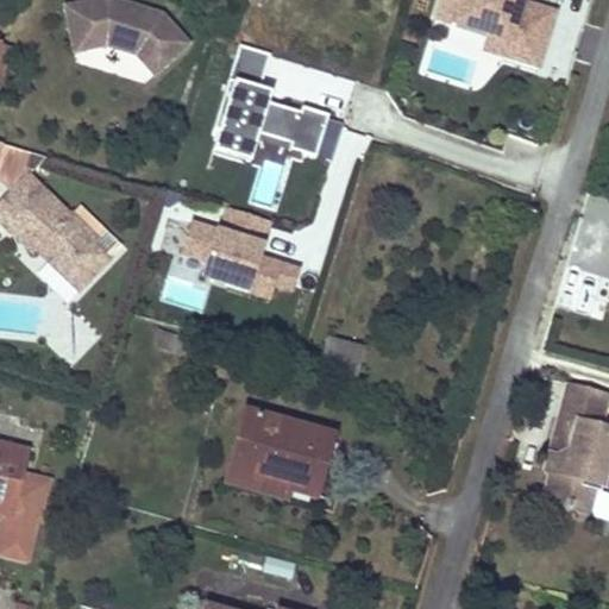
[(186,41),(157,14),(113,0),(100,0),(66,7),(69,29),(81,26),(86,50),(106,46),(136,55),(155,74),(186,41)]
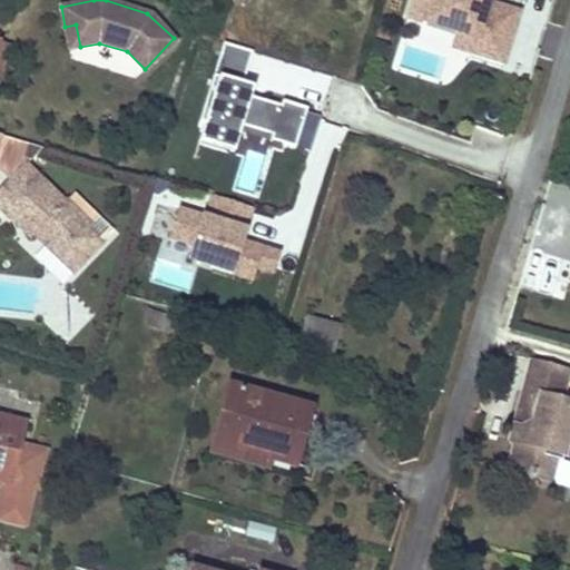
[(409,0),(405,15),(454,30),(491,41),(487,59),(501,64),(518,12),(488,2),(478,0),(409,0)]
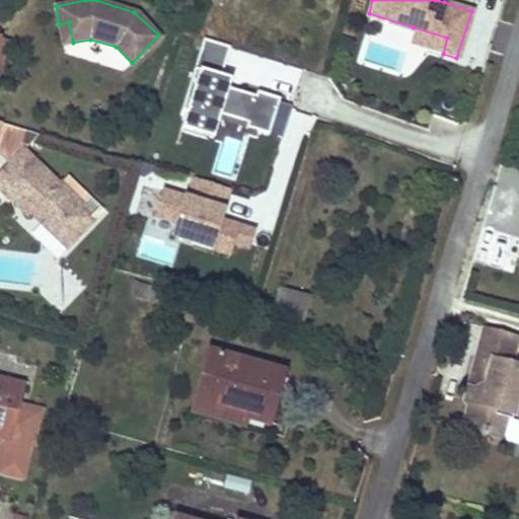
[(73,43),(69,22),(59,24),(63,44),(73,43)]
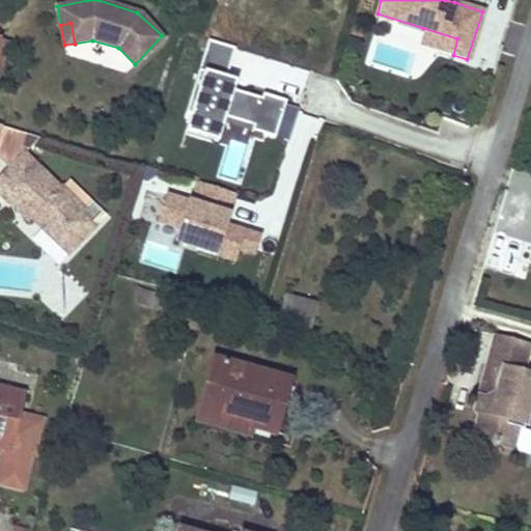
[(457,38),(423,28),(418,44),(453,55),(457,38)]
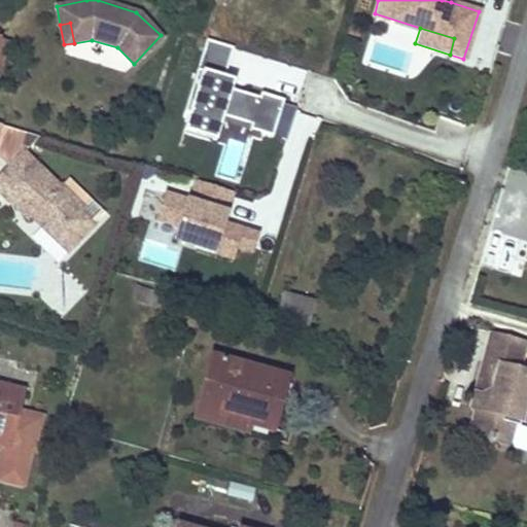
[(10,40),(0,37),(0,73),(6,55),(10,40)]
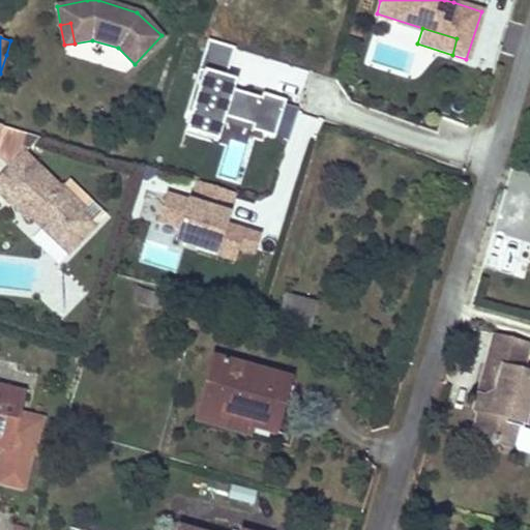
[(234,48),(207,39),(185,112),(189,113),(222,122),(224,116),(252,124),(249,129),(273,137),(274,135),(288,139),(298,105),(285,100),(286,97),(263,91),(261,95),(233,87),(223,84),(225,75),(234,48)]
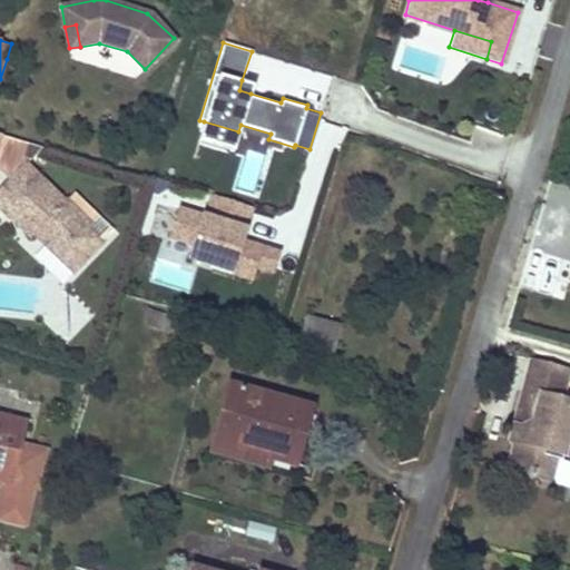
[(253,84),(242,80),(239,90),(251,94),(253,84)]
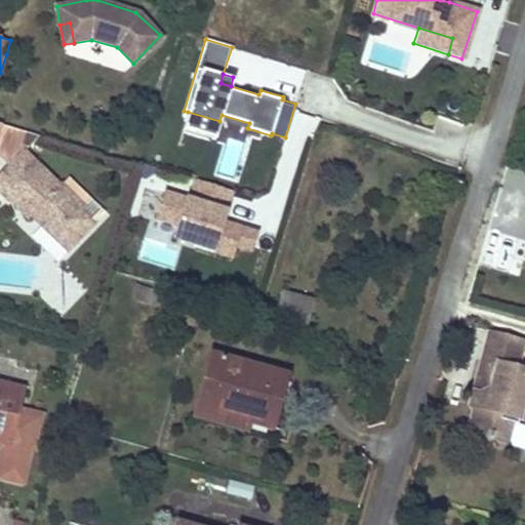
[(219,121),(188,112),(183,129),(214,138),(219,121)]
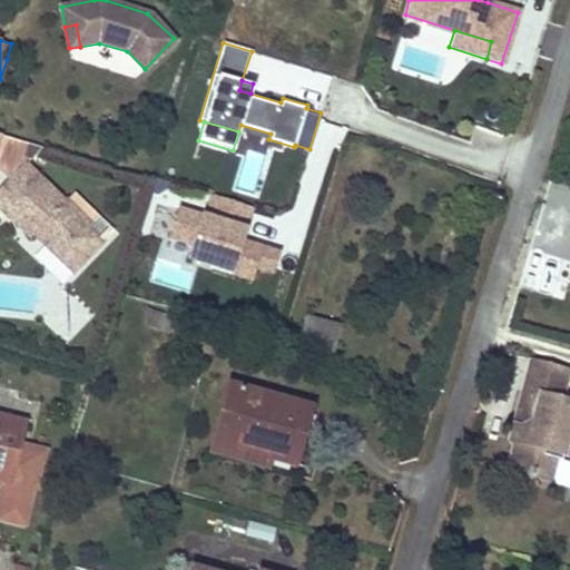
[(61,203),(25,168),(0,195),(0,212),(32,241),(35,238),(75,275),(100,247),(84,233),(90,225),(66,203),(61,203)]
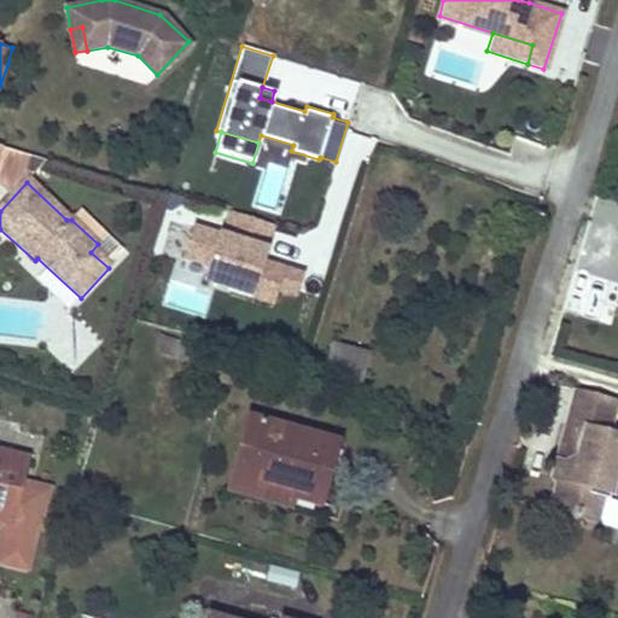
[(273,225),(229,211),(222,235),(194,226),(185,257),(209,266),(217,268),(213,284),(272,303),(277,290),(296,296),(302,274),(262,261),(273,225)]
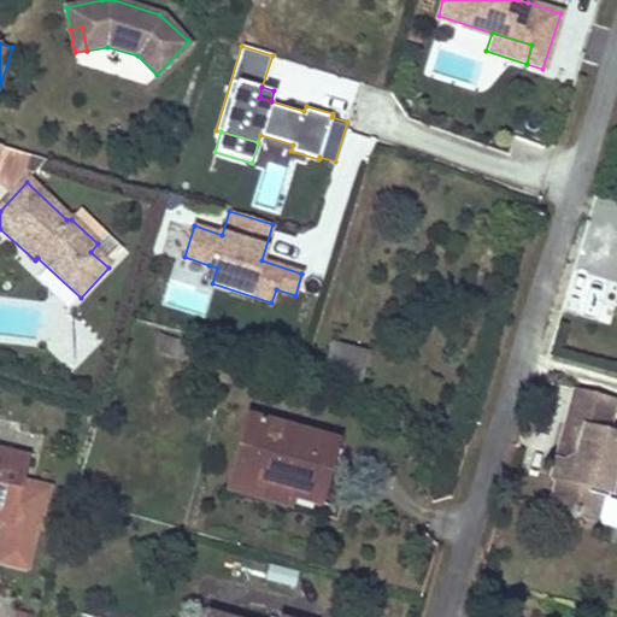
[(217,268),(209,265),(204,281),(212,283),(217,268)]
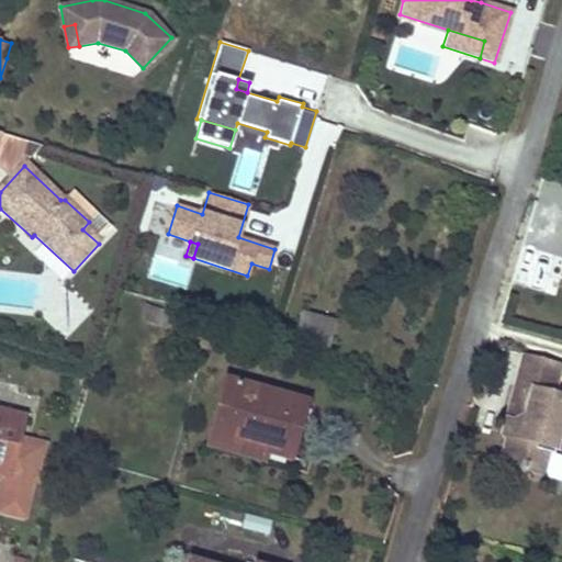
[(325,351),(329,336),(334,321),(302,312),(293,343),(325,351)]
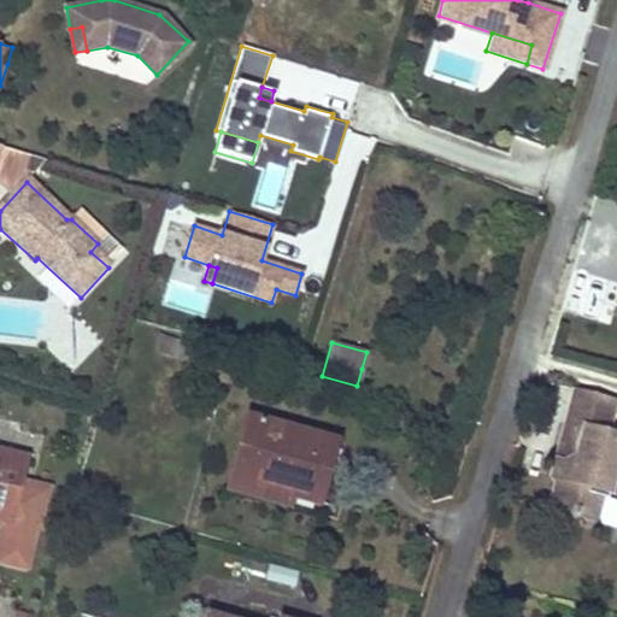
[(616,401),(616,399),(577,388),(563,438),(568,446),(563,463),(557,462),(552,476),(558,477),(551,506),(580,515),(587,486),(605,491),(616,493),(616,436),(607,435),(616,401)]
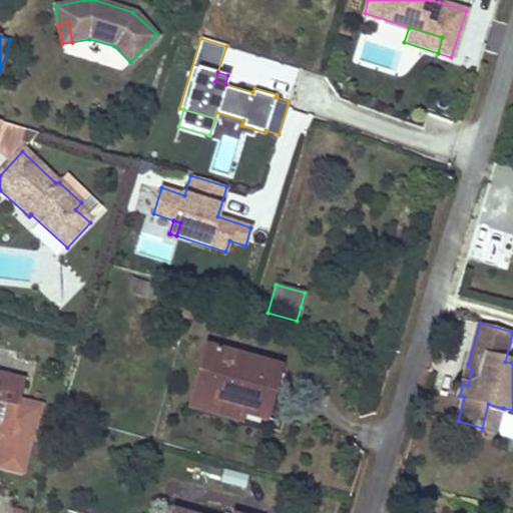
[(263,418),(270,393),(277,369),(203,348),(188,397),(263,418)]
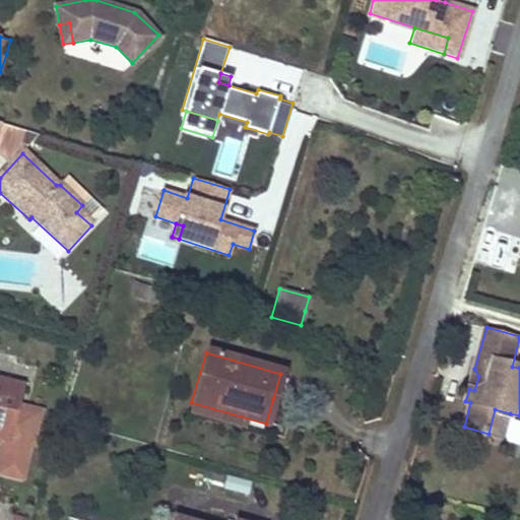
[(10,440),(18,405),(23,385),(0,380),(0,437),(6,439),(10,440)]
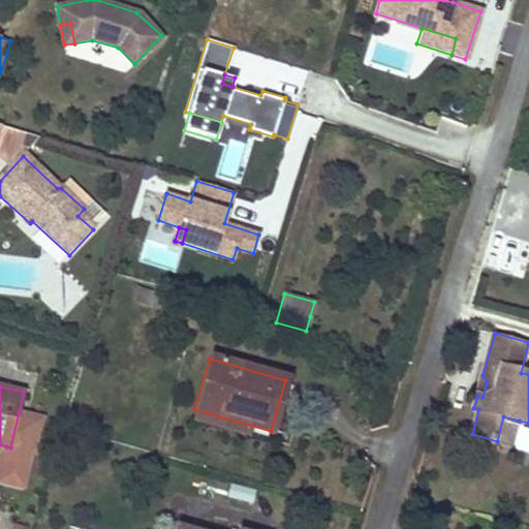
[(10,447),(6,446),(0,470),(0,481),(21,487),(29,453),(32,453),(40,417),(19,412),(10,447)]
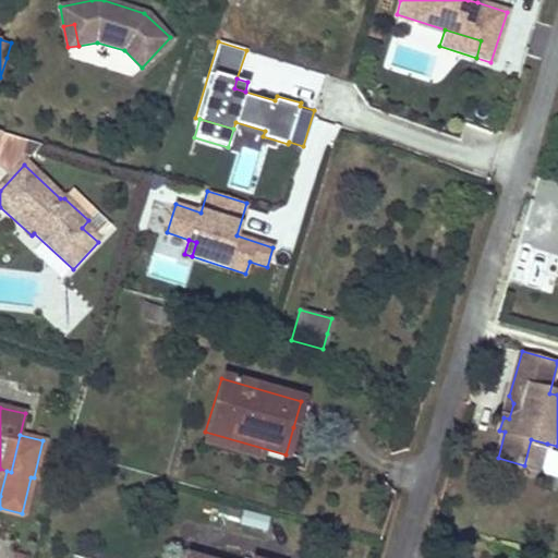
[(531,439),(524,465),(540,470),(547,444),(531,439)]
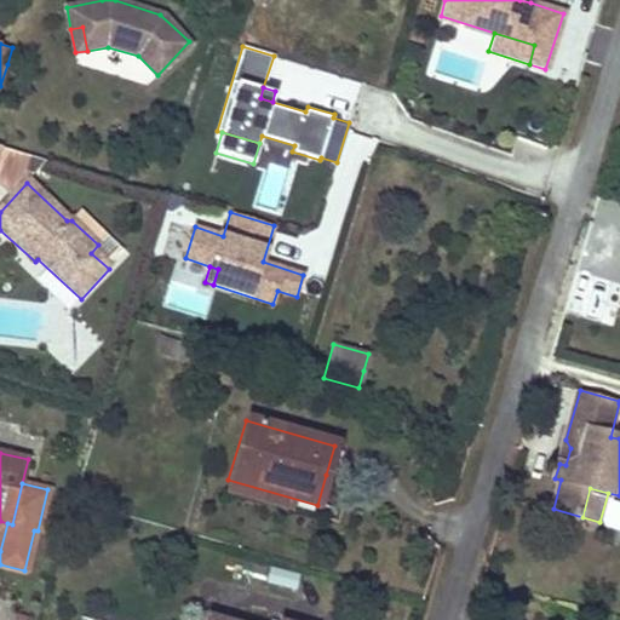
[(619,504),(609,501),(602,528),(619,533),(619,504)]
